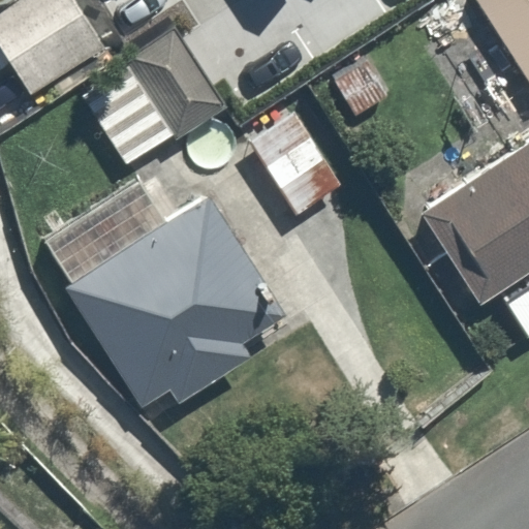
[(93,0),(8,0),(0,5),(0,37),(33,90),(117,37),(93,0)]
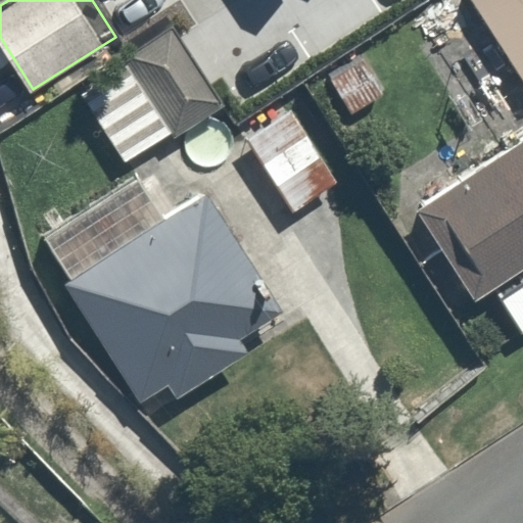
[(522,0),(471,0),(522,74),(522,0)]
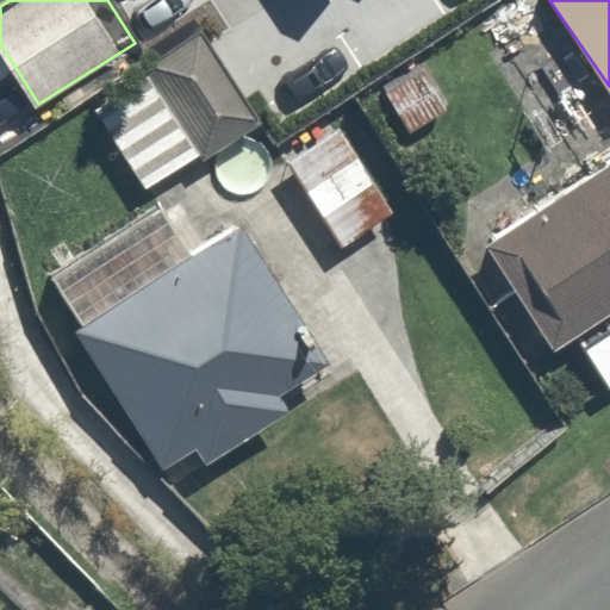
[(229,7),(88,99),(147,188),(286,97),(229,7)]
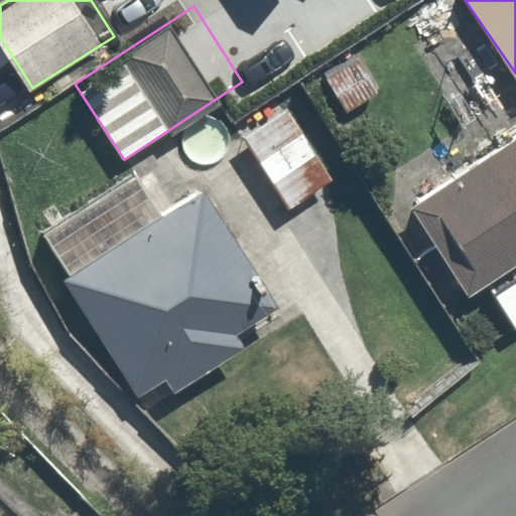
[(358,52),(307,86),(338,131),(388,98),(358,52)]
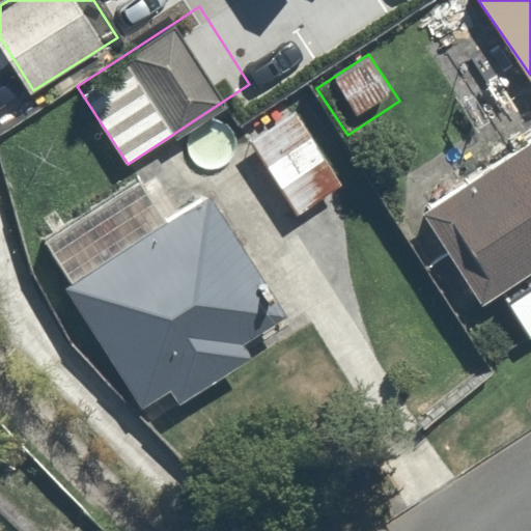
[(290,106),(247,135),(299,212),(342,183),(290,106)]
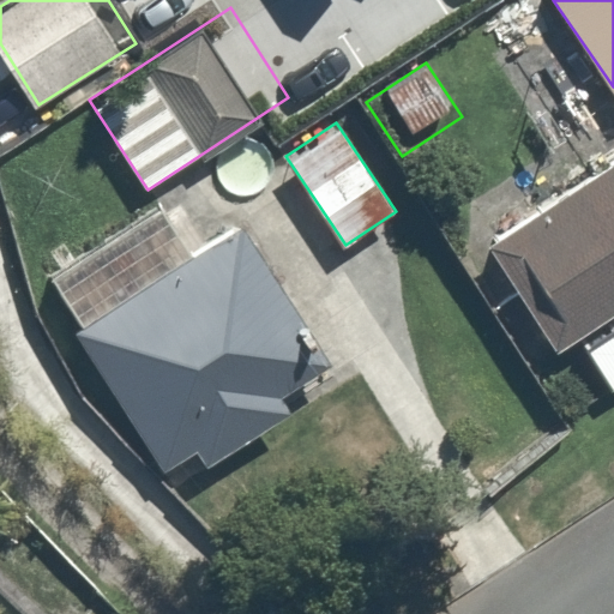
[(546,341),(613,304),(613,167),(488,238),(546,341)]
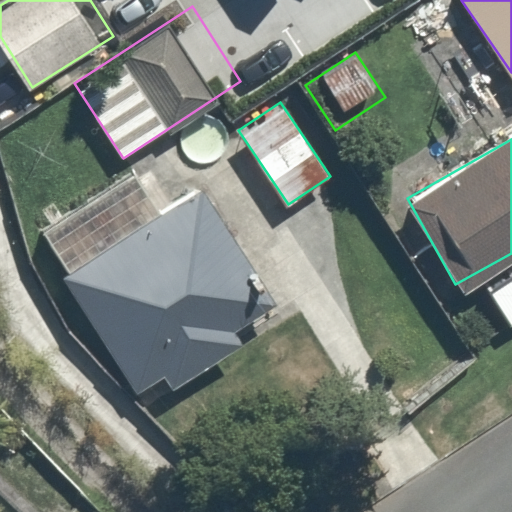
[(173,147),(40,231),(140,388),(272,305),(173,147)]
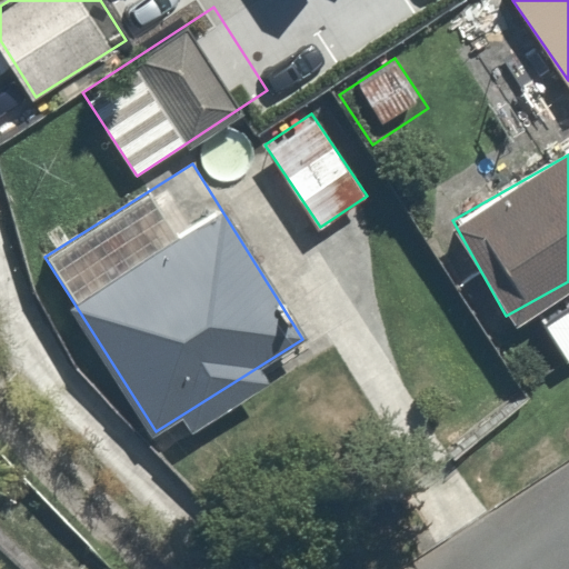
All buildings are outlined.
